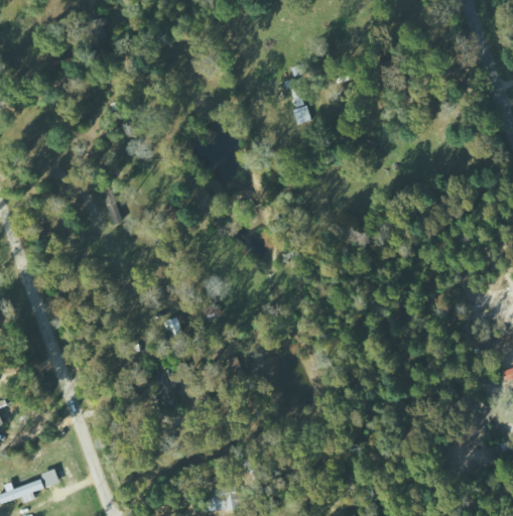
[(296,124),(312,119),(296,66),(289,68),(293,79),(284,81),(296,124)]
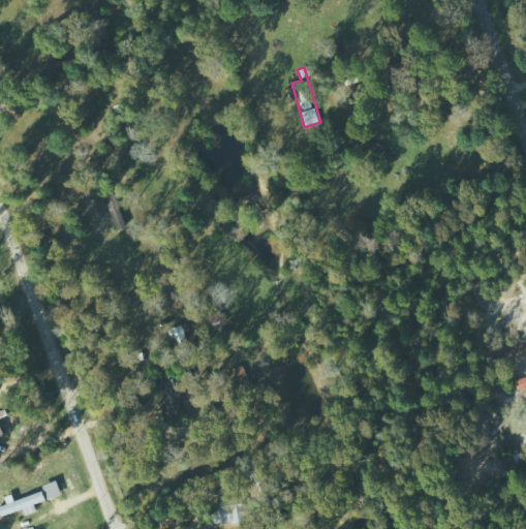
[(173,346),(186,341),(181,325),(167,331),(173,346)]
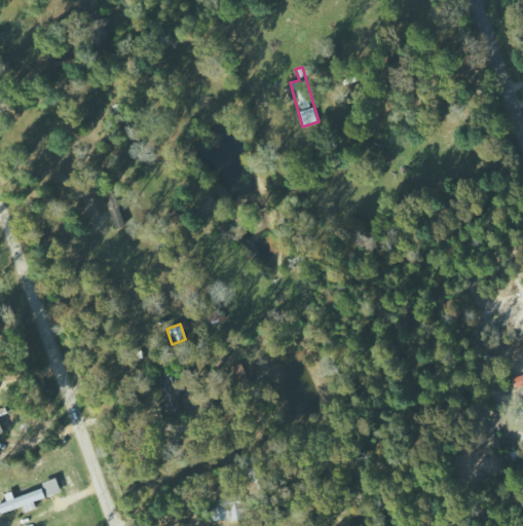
[(522,351),(522,341),(511,341),(512,351),(522,351)]
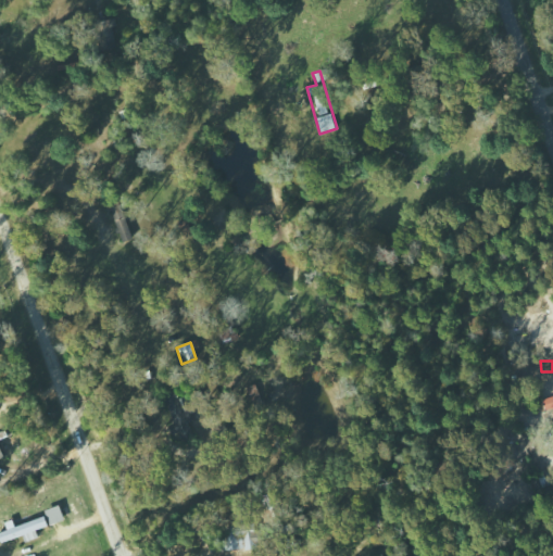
[(177,441),(192,437),(184,412),(190,409),(185,394),(164,401),(177,441)]
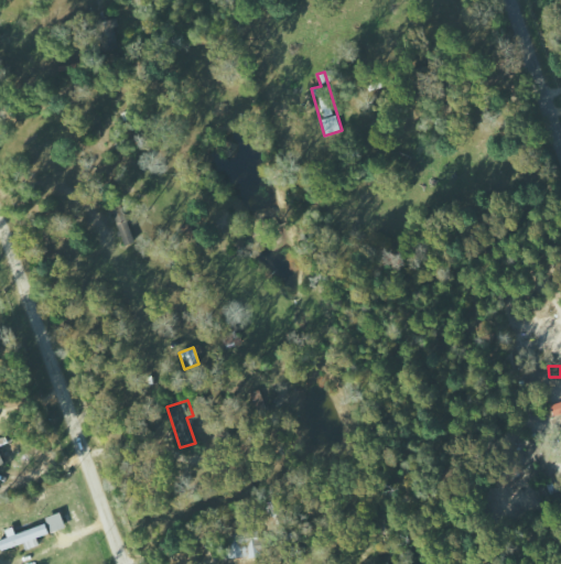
[(50,532),(65,528),(61,513),(45,518),(50,532)]
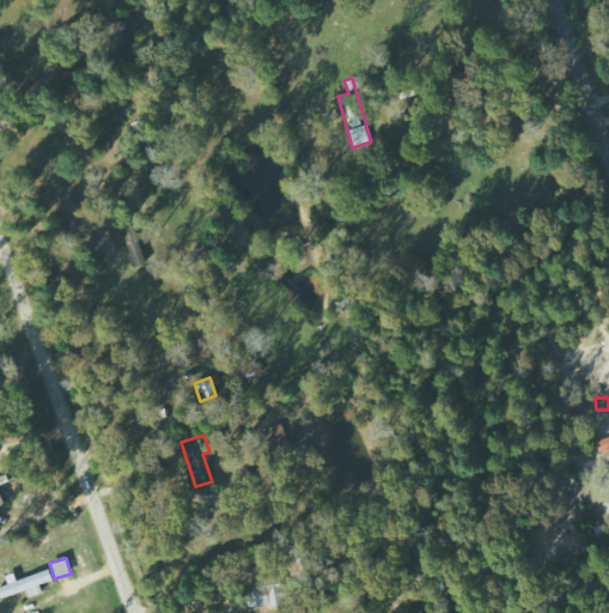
[(25,590),(29,599),(42,593),(40,586),(53,580),(49,569),(17,581),(13,574),(5,576),(7,584),(0,587),(0,596),(1,600),(25,590)]
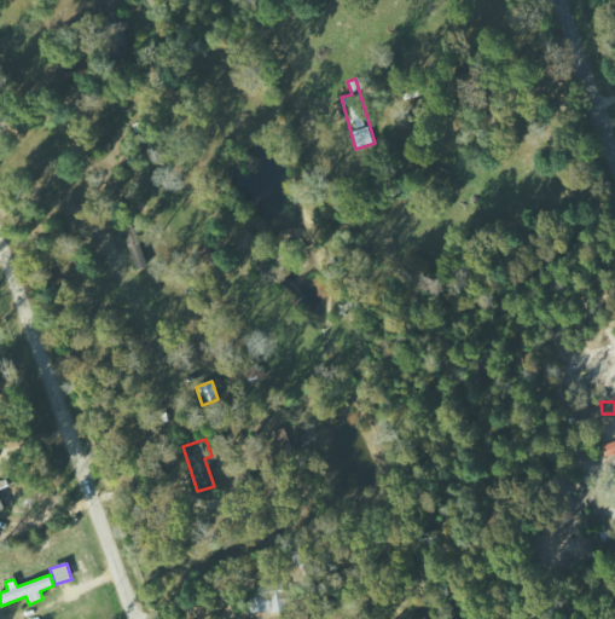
[(288,612),(283,588),(257,593),(261,615),(288,612)]
